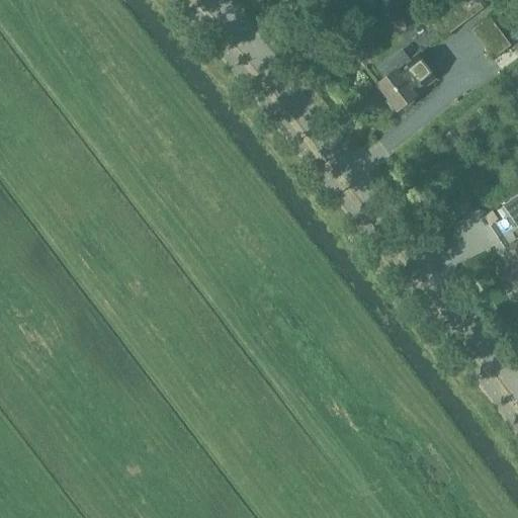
[(476,0),(459,0),(440,14),(452,30),(466,19),(481,9),(483,11),(484,10),(476,0)]
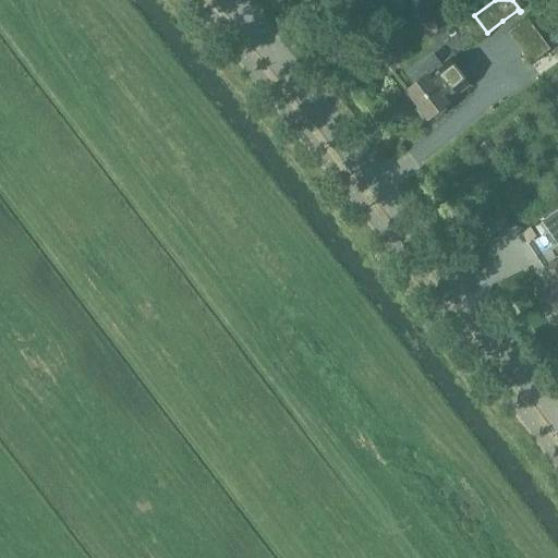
[(542,38),(525,50),(533,61),(531,62),(531,64),(550,50),(542,38)]
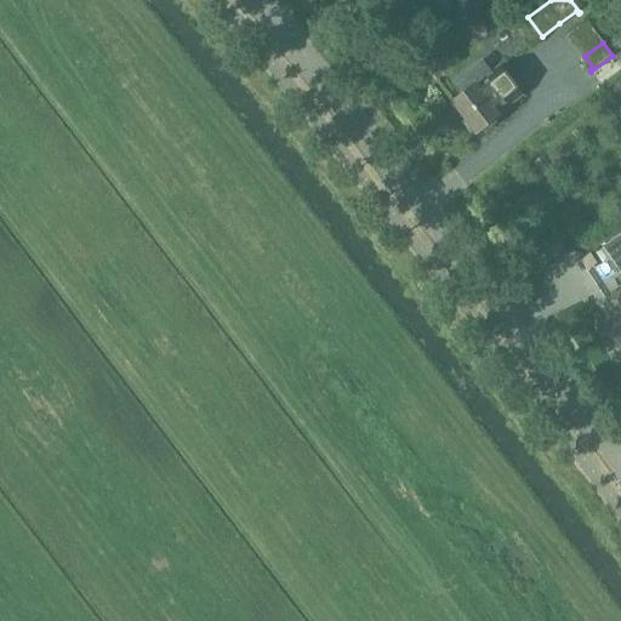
[(454,85),(463,96),(454,103),(478,135),(500,118),(499,115),(523,98),(500,68),(490,77),(482,64),(454,85)]
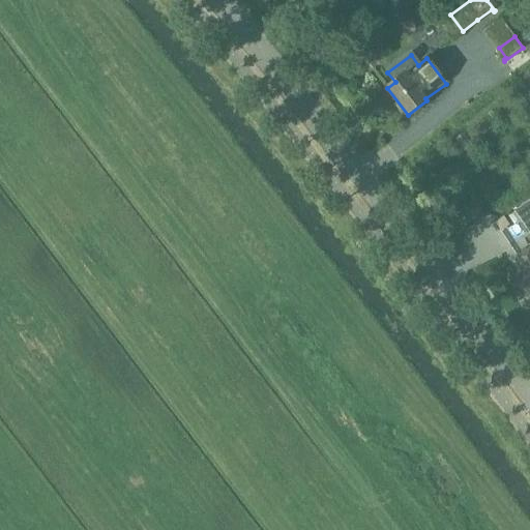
[(529,233),(529,201),(513,211),(529,234),(529,233)]
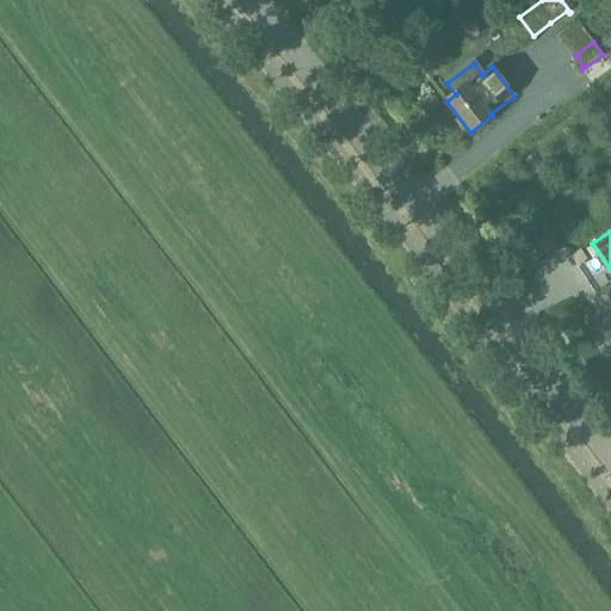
[(610,309),(596,321),(610,343),(610,309)]
